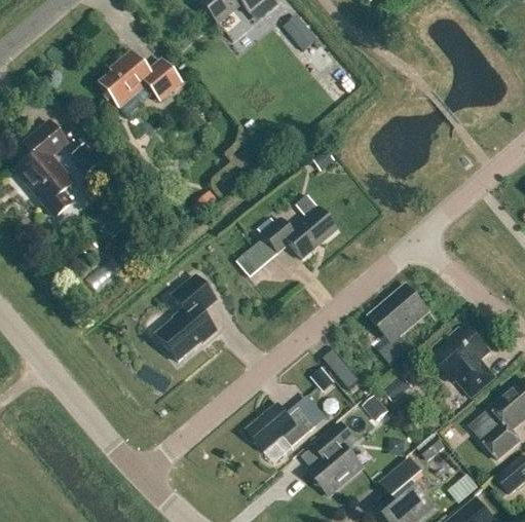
[(198,0),(218,24),(241,4),(249,12),(263,0),(198,0)]
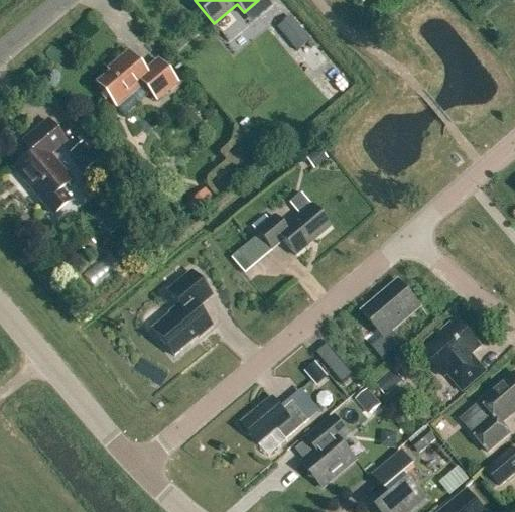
[(327,55),(289,11),(276,22),(297,47),(296,48),(311,68),(327,55)]
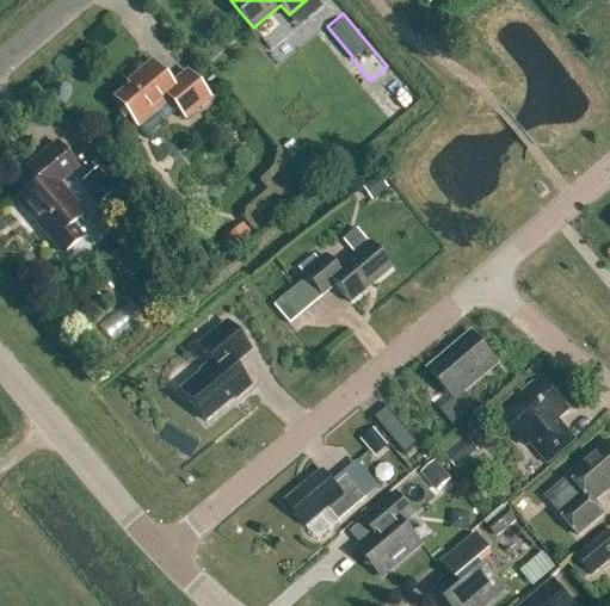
[(152,60),(137,72),(140,75),(115,97),(137,124),(170,97),(178,107),(186,117),(210,97),(190,73),(174,86),(152,60)]
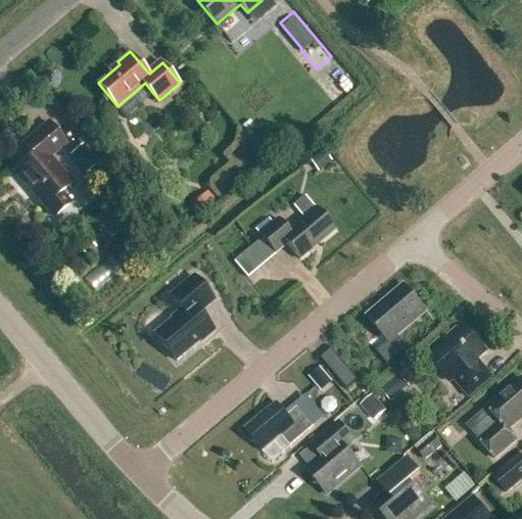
[(45,205),(53,214),(72,197),(64,189),(68,185),(56,171),(61,167),(51,155),(66,142),(48,120),(24,141),(34,153),(17,167),(29,179),(29,184),(33,188),(31,189),(45,205)]
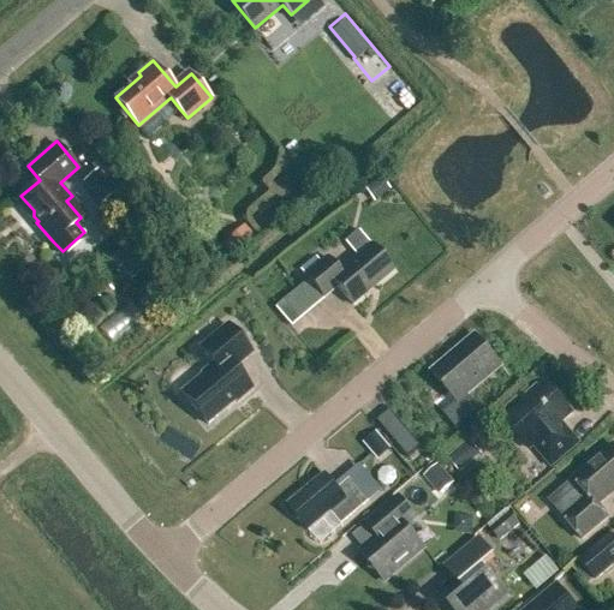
[(82,180),(100,201),(115,187),(97,167),(82,180)]
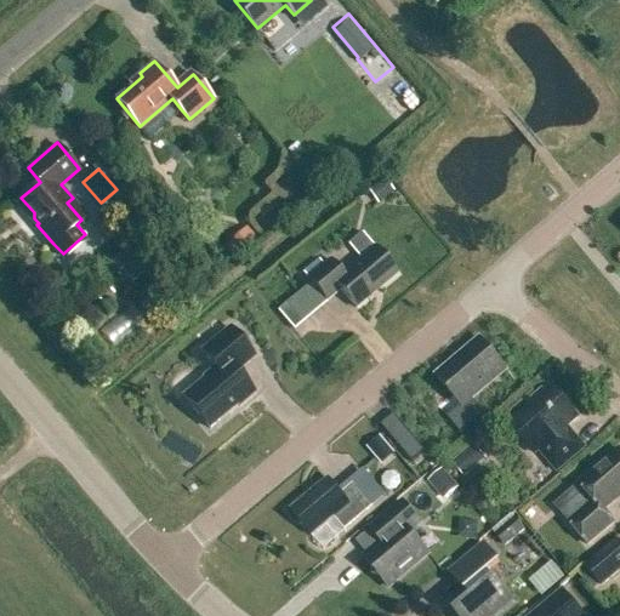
[(369,186),(379,198),(394,184),(385,172),(369,186)]
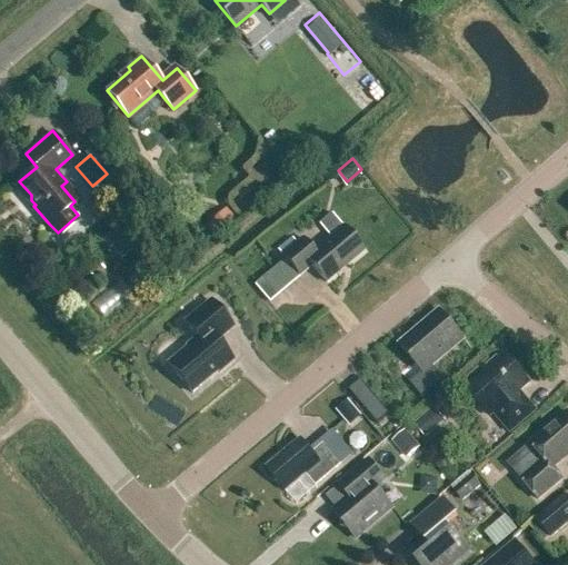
[(92,205),(98,211),(107,204),(100,197),(92,205)]
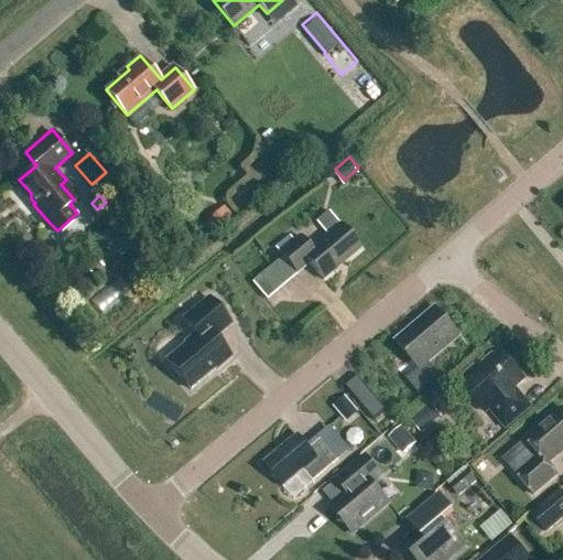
[(207,215),(218,228),(235,214),(224,202),(207,215)]
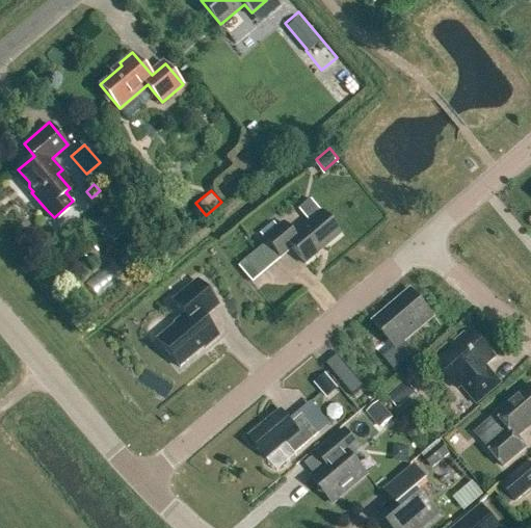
[(470,215),(489,202),(483,194),(465,208),(470,215)]
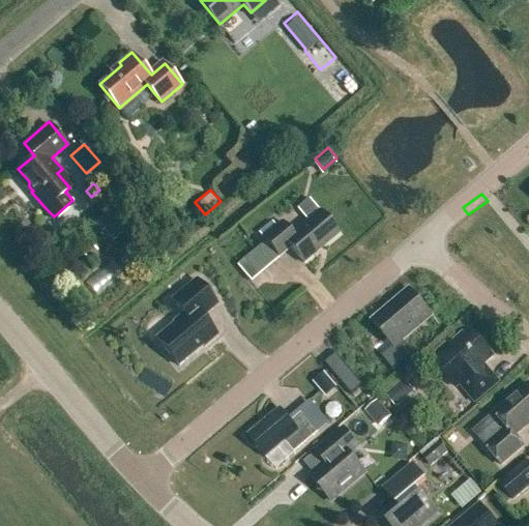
[(320,208),(293,231),(282,218),(263,235),(280,254),(291,244),(304,260),(340,231),(320,208)]
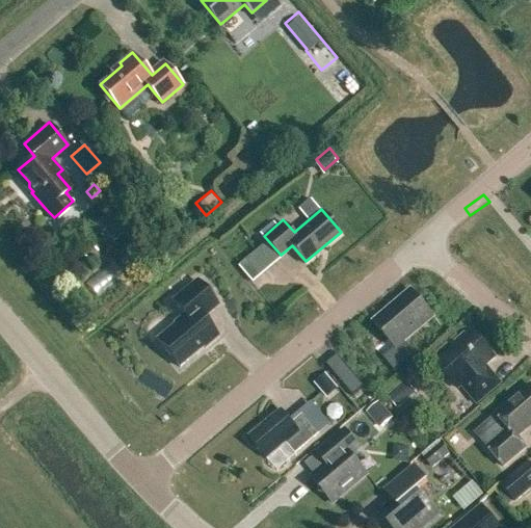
[(117,217),(105,228),(113,237),(126,227),(117,217)]
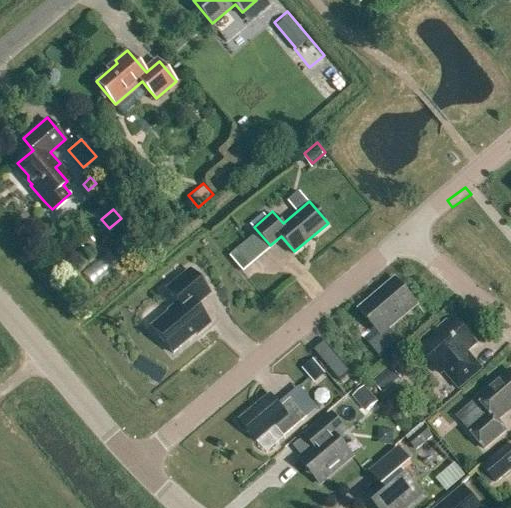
[(210,322),(196,304),(210,292),(189,267),(166,286),(178,300),(168,308),(169,309),(151,324),(173,351),(197,331),(198,332),(210,322)]
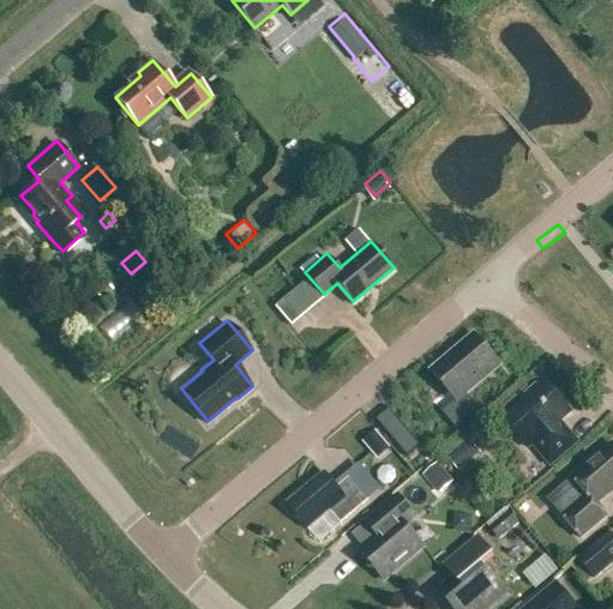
[(476,331),(433,368),(457,398),(443,410),(456,426),(480,405),(467,391),(502,361),(476,331)]
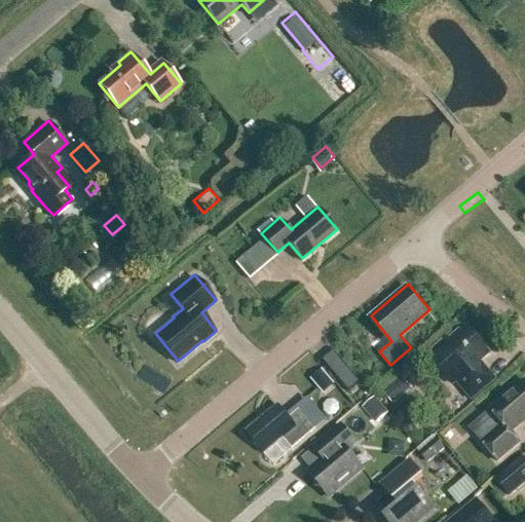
[(460,328),(448,339),(450,340),(433,356),(454,381),(457,377),(473,396),(495,376),(481,359),(490,350),(469,326),(462,330),(460,328)]
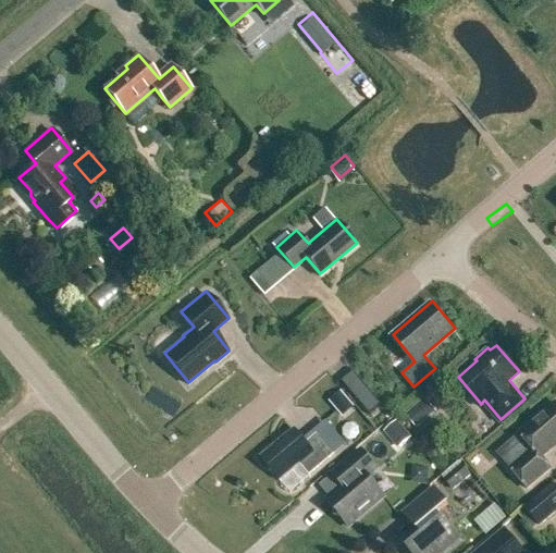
[(331,398),(342,412),(353,403),(341,389),(331,398)]
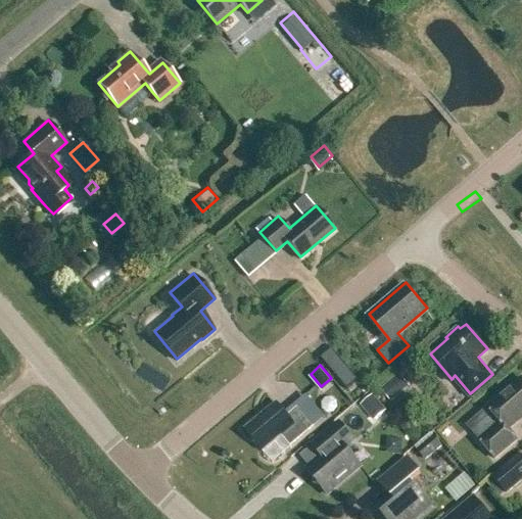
[(342,365),(334,371),(347,386),(356,380),(342,365)]
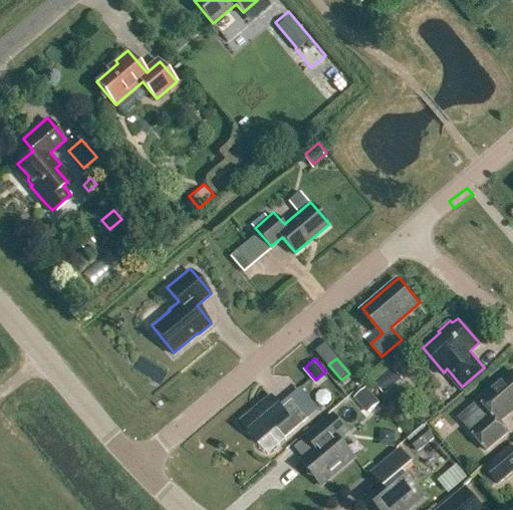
[(464,421),(487,448),(508,430),(500,420),(512,409),(512,370),(480,398),(485,403),(464,421)]
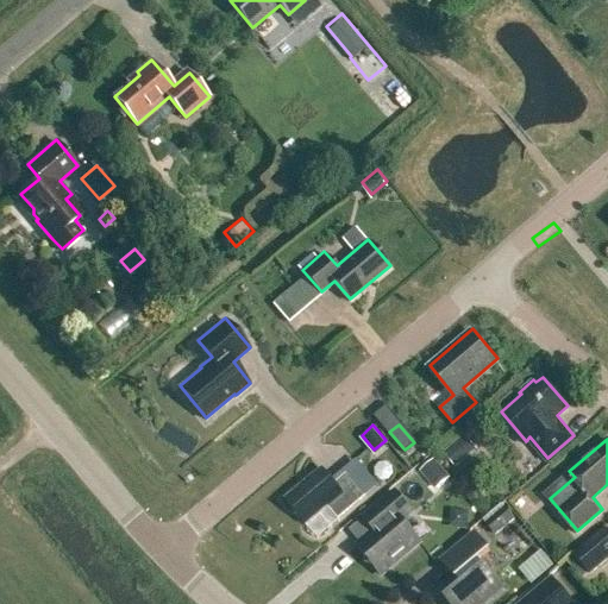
[(455,441),(444,451),(456,465),(467,457),(455,441)]
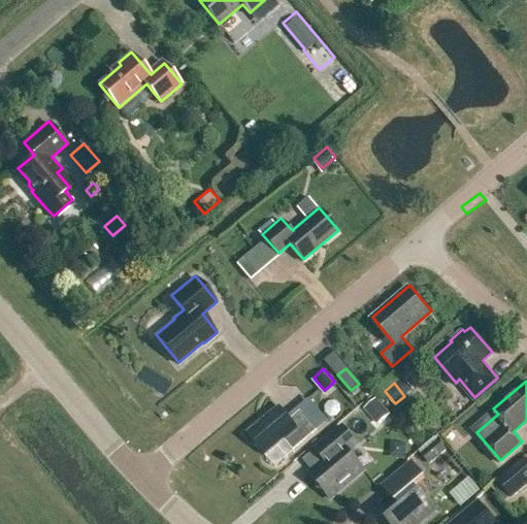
[(391,413),(379,397),(366,407),(379,422),(391,413)]
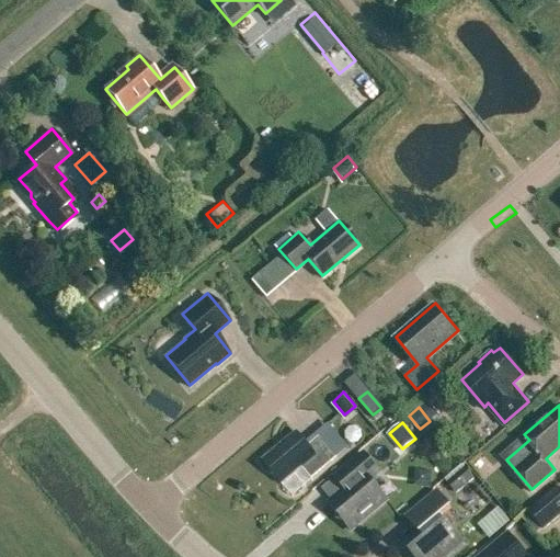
[(309,444),(297,430),(264,457),(284,481),(304,465),(312,476),(339,454),(321,434),(309,444)]
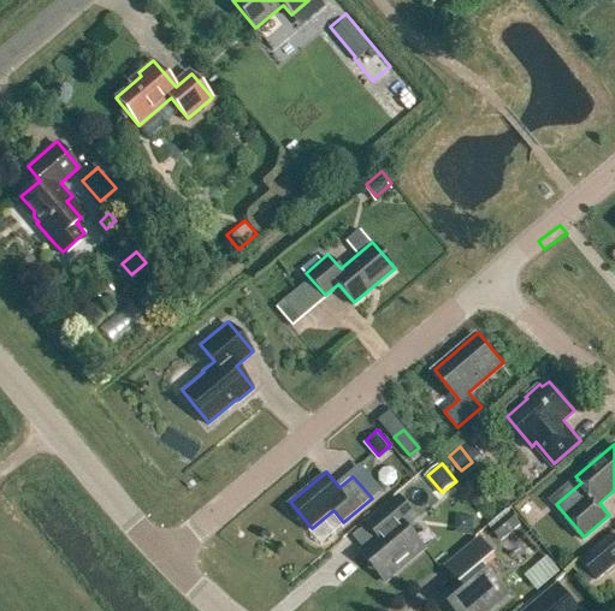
[(378,568),(386,579),(426,546),(407,523),(418,515),(401,494),(373,517),(382,527),(380,533),(362,550),(371,561),(371,567),(378,568)]
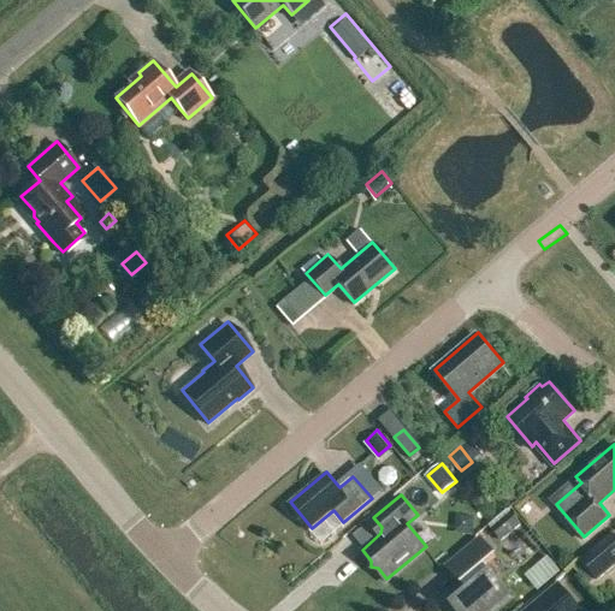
[(491,525),(502,537),(522,520),(512,508),(491,525)]
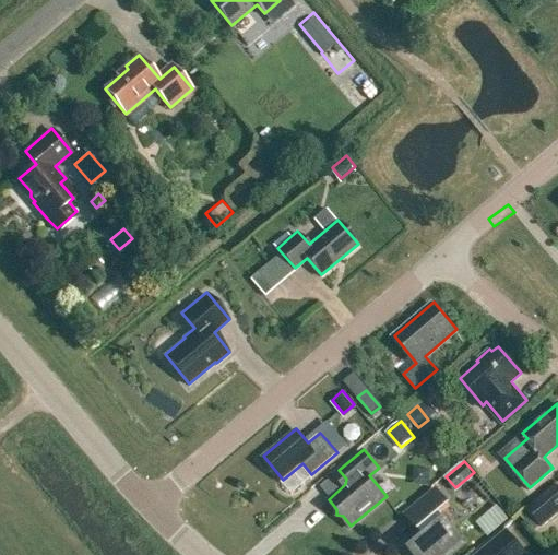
[(529,507),(543,523),(557,510),(557,483),(529,507)]
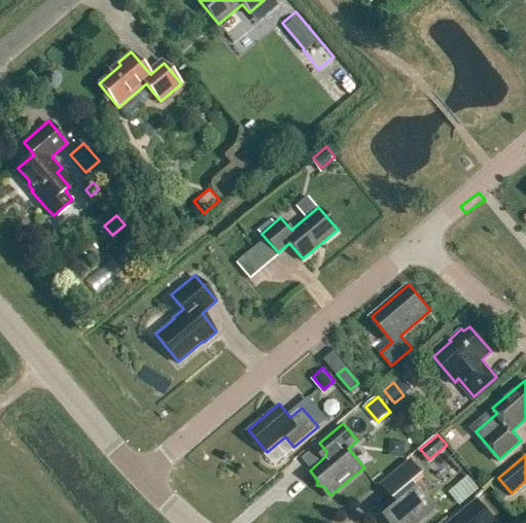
[(400,504),(386,516),(391,522),(416,522),(436,506),(416,482),(424,474),(412,459),(383,484),(400,504)]
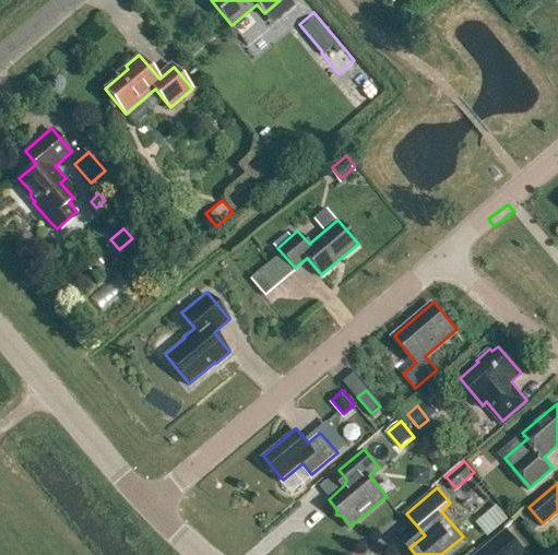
[(493,536),(519,522),(507,499),(481,515),(493,536)]
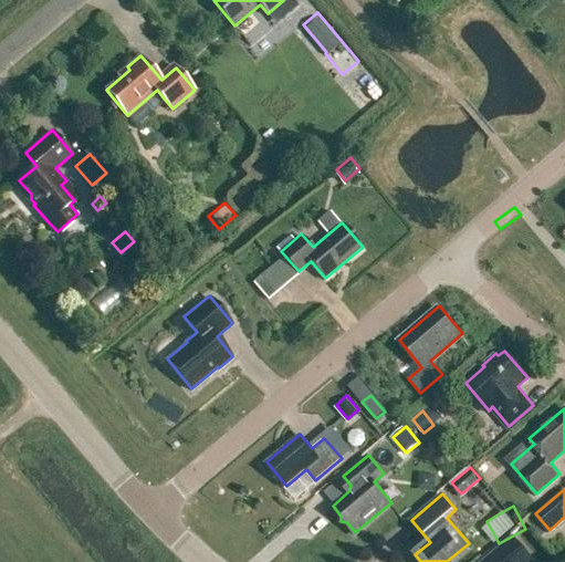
[(534,561),(535,561),(514,537),(485,560),(487,561),(534,561)]
